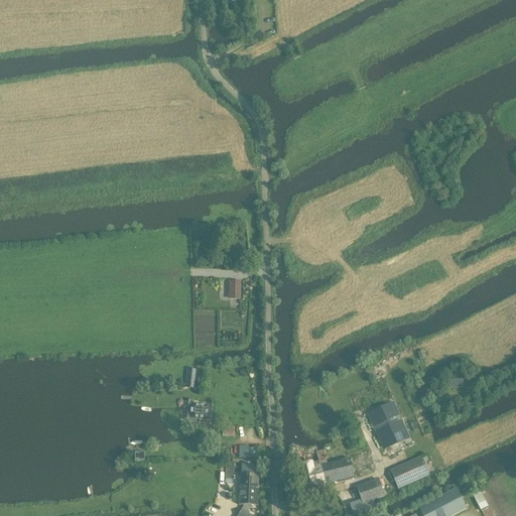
[(240,300),(240,282),(229,282),(229,300),(240,300)]
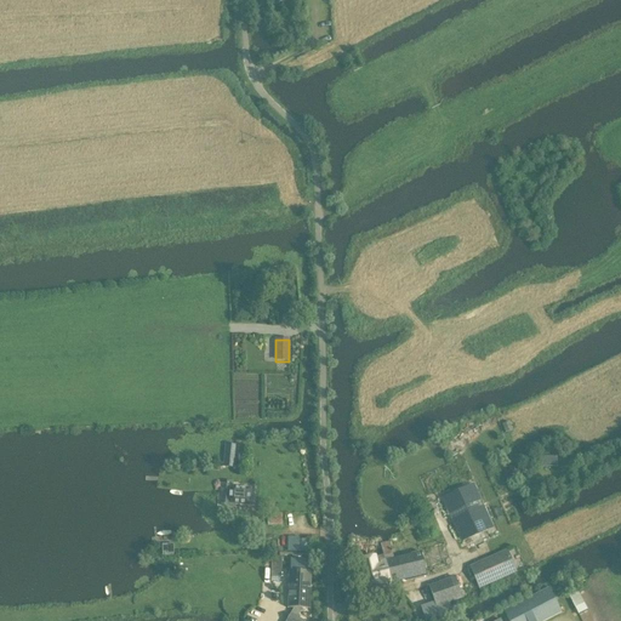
[(541,468),(557,468),(557,456),(541,456),(541,468)]
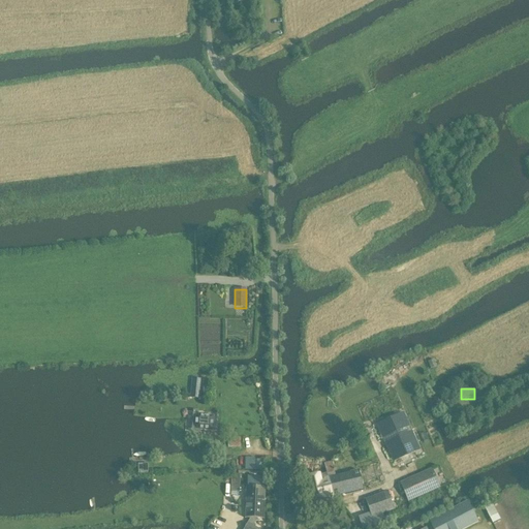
[(396,391),(358,407),(363,421),(370,417),(393,467),(424,454),(396,391)]
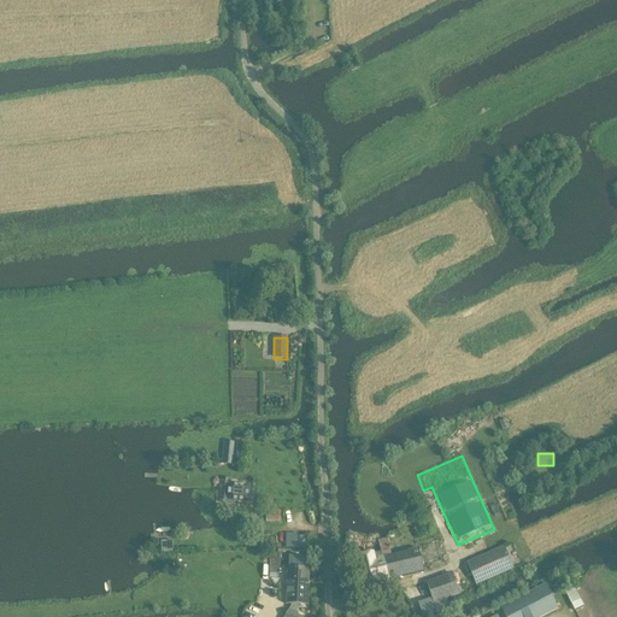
[(228,500),(228,501),(229,501),(247,503),(248,504),(248,503),(248,488),(250,487),(248,487),(230,486),(230,485),(229,485),(229,486),(228,500)]
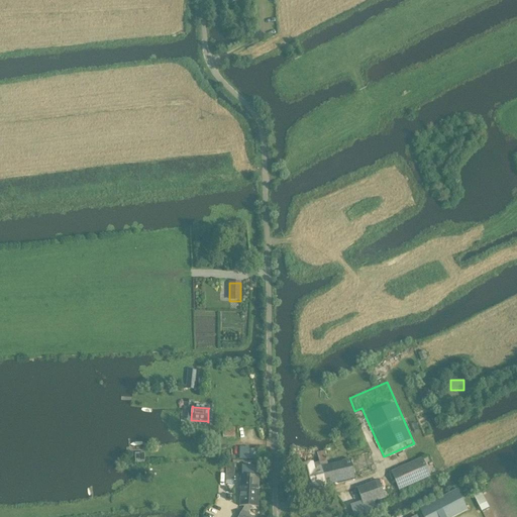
[(222,428),(222,438),(234,438),(234,428),(222,428)]
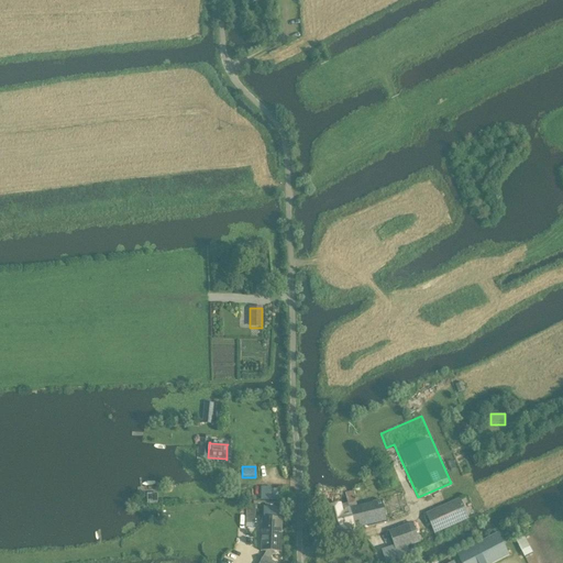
[(268,500),(269,488),(261,487),(260,500),(268,500)]
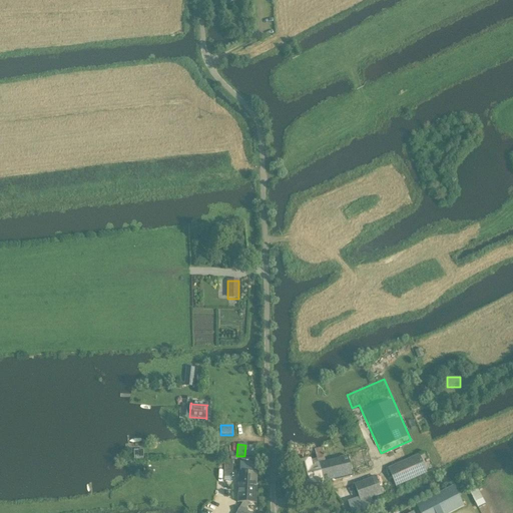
[(310,461),(296,464),(302,488),(353,476),(348,457),(325,463),(322,449),(315,450),(317,460),(310,462),(310,461)]
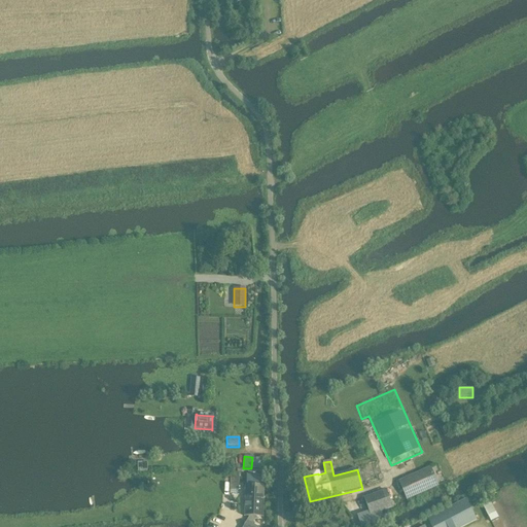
[(429,468),(399,482),(408,500),(438,486),(429,468)]
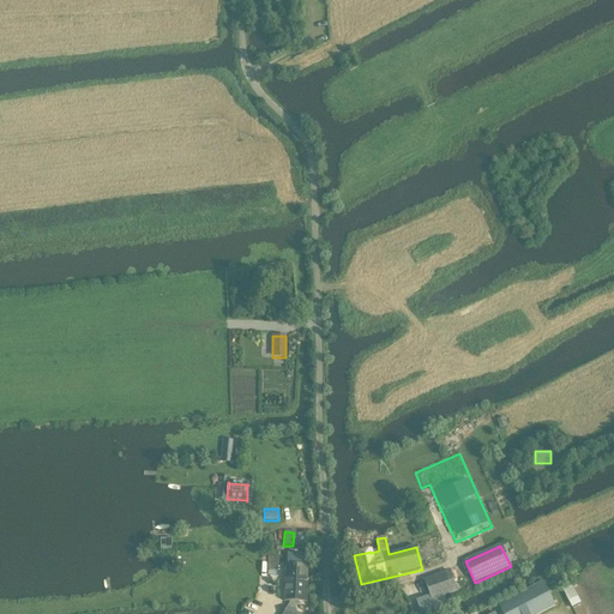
[(278,571),(278,552),(269,552),(269,571),(278,571)]
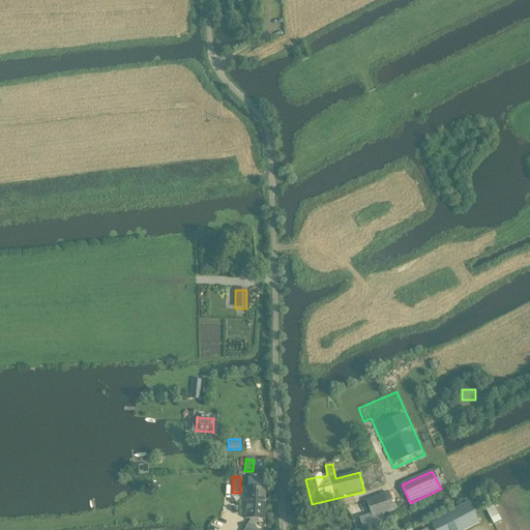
[(265,489),(265,479),(248,479),(247,489),(245,520),(251,520),(244,529),(258,529),(254,528),(258,521),(264,521),(266,489),(265,489)]
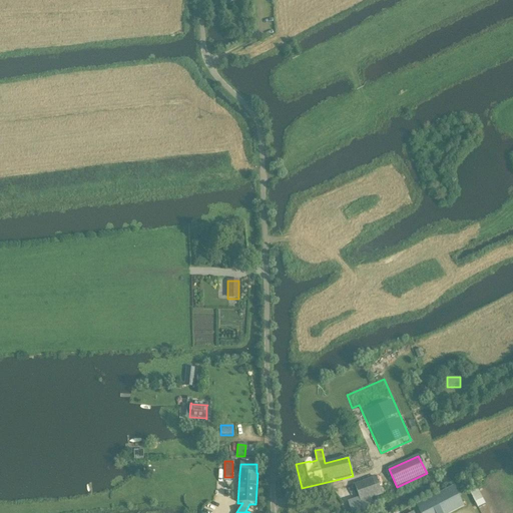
[(350,512),(355,512),(365,510),(364,507),(373,504),(371,498),(381,495),(375,478),(354,485),(358,498),(347,502),(350,512)]
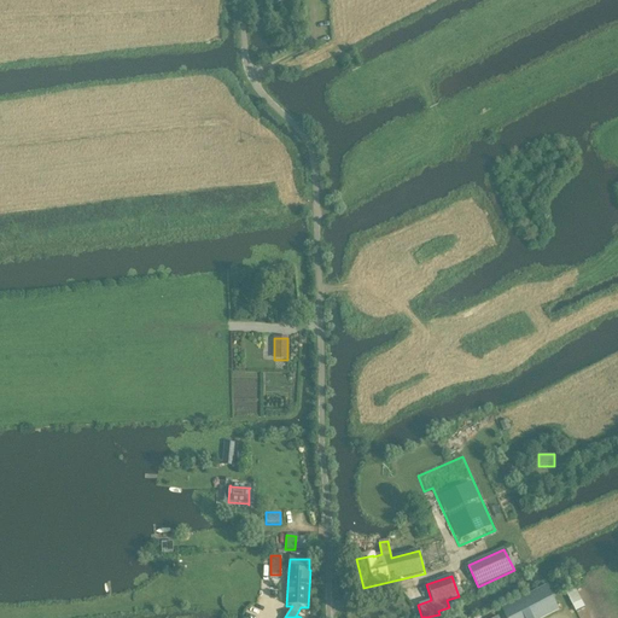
[(506,617),(543,617),(559,610),(546,586),(501,610),(506,617)]
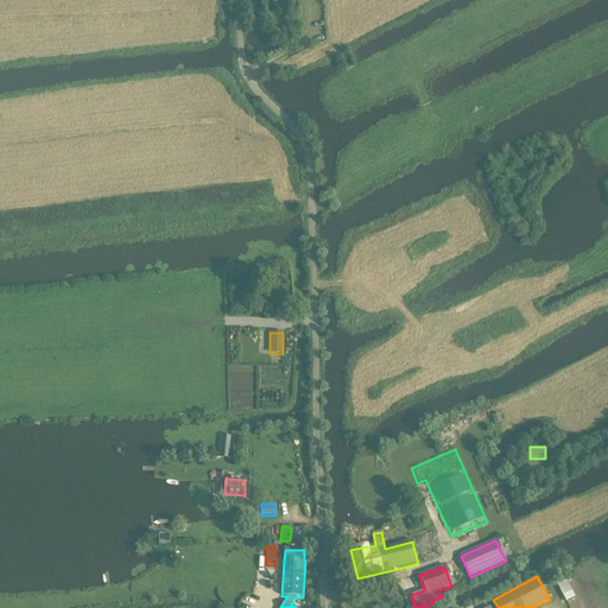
[(565,578),(557,583),(563,596),(572,591),(565,578)]
